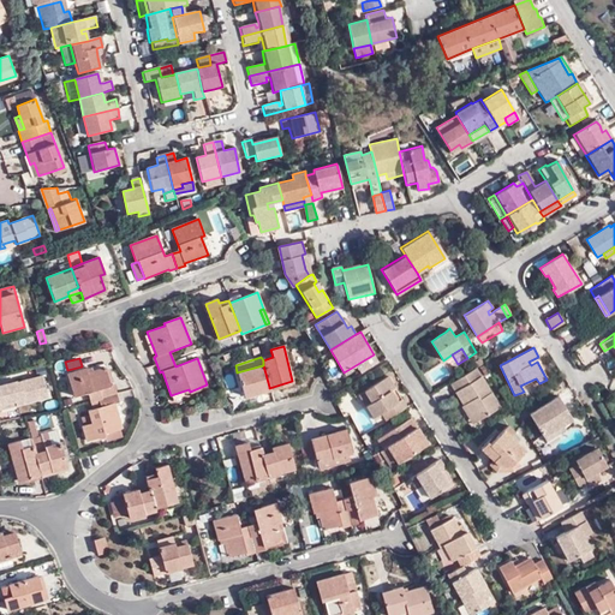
[(245,398),(255,394),(254,390),(269,387),(263,365),(237,372),(245,398)]
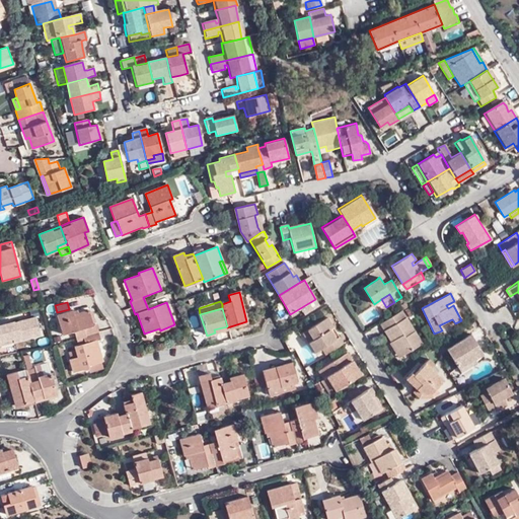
[(74,331),(76,339),(99,332),(96,325),(92,326),(92,323),(89,313),(88,310),(78,313),(77,310),(57,316),(63,335),(74,331)]
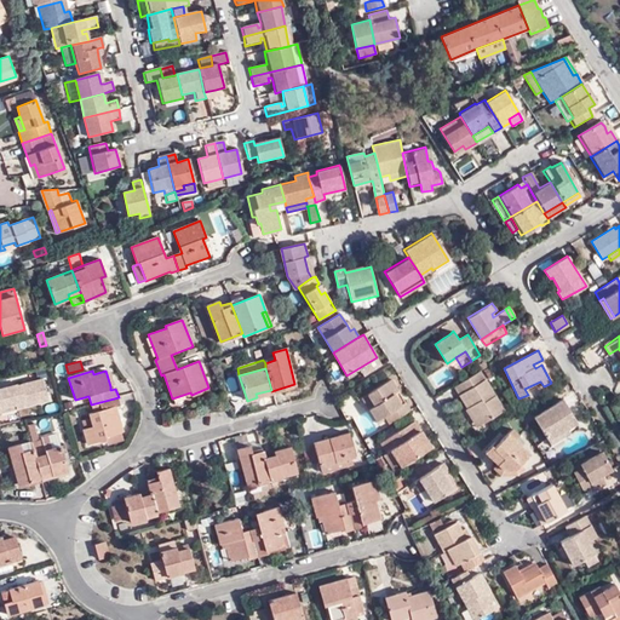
[(478,371),(454,386),(460,395),(464,392),(471,405),(469,407),(480,425),(504,411),(478,371)]
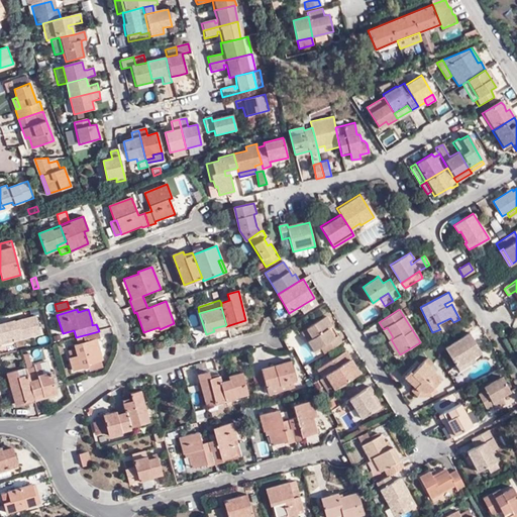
[(312,337),(308,340),(315,351),(321,347),(324,352),(341,341),(337,334),(334,336),(328,327),(331,325),(325,315),(306,327),(312,337)]
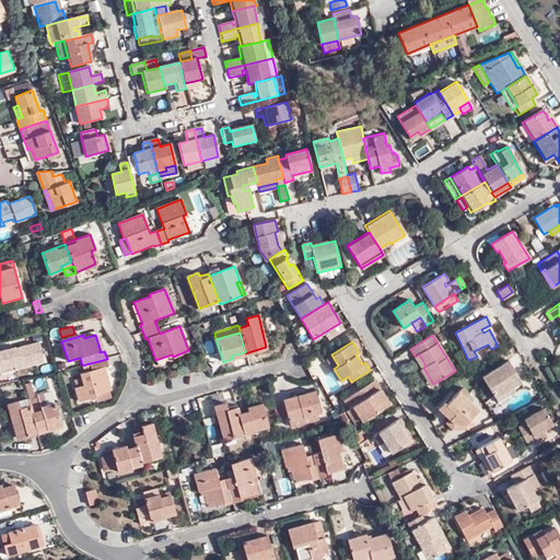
[(11,352),(10,349),(0,351),(0,372),(1,372),(0,370),(14,365),(14,369),(44,362),(38,342),(16,349),(18,351),(11,352)]
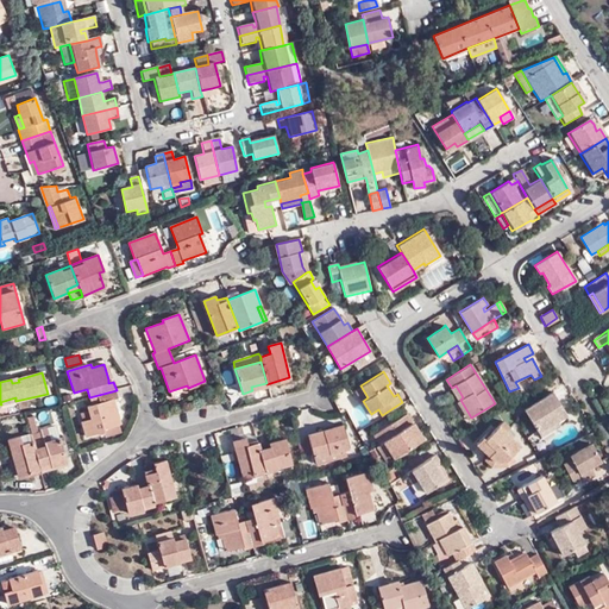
[(390,383),(387,385),(394,396),(397,394),(390,383)]
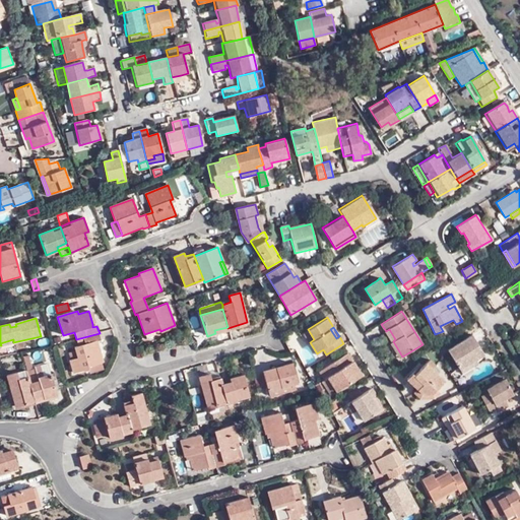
[(314,339),(308,329),(304,332),(310,342),(314,339)]
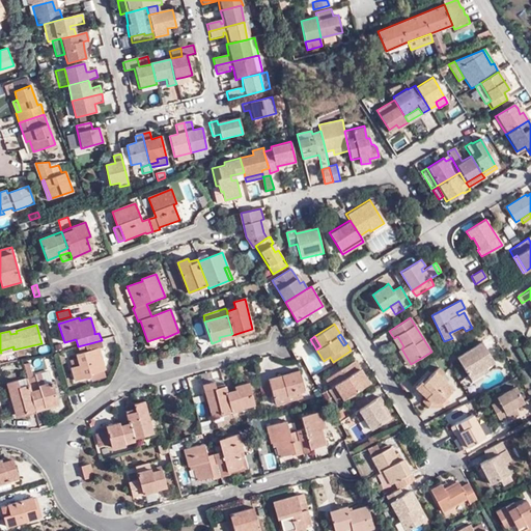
[(397,336),(394,338),(400,350),(401,348),(403,346),(397,336)]
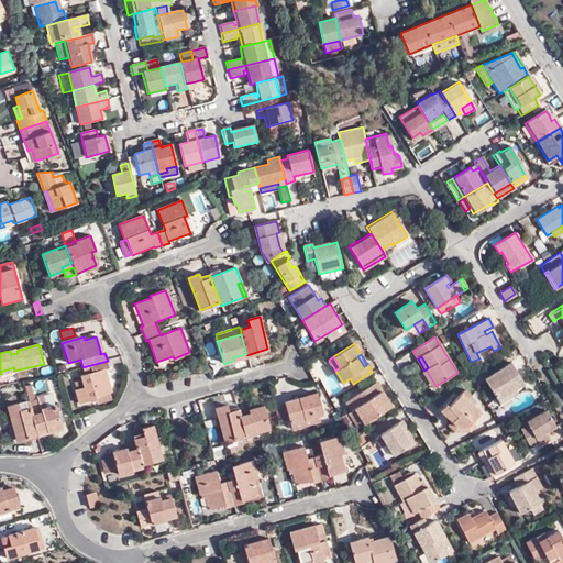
[(108,361),(83,367),(79,370),(85,387),(76,390),(79,404),(95,399),(96,399),(96,397),(109,393),(111,393),(105,370),(110,368),(108,361)]
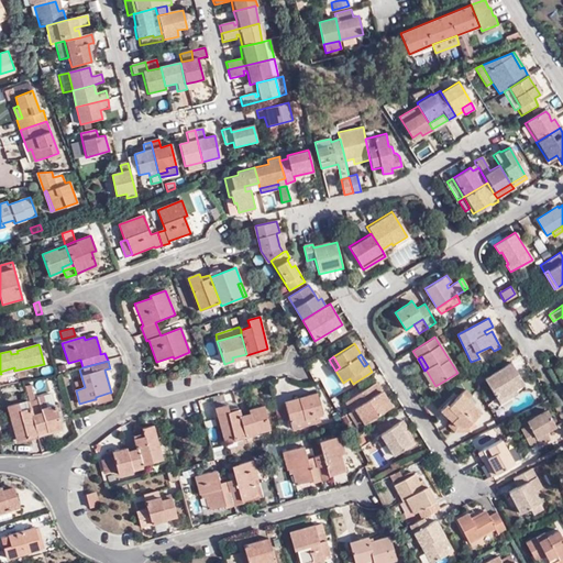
[(497,399),(515,389),(523,384),(510,363),(485,378),(497,399)]
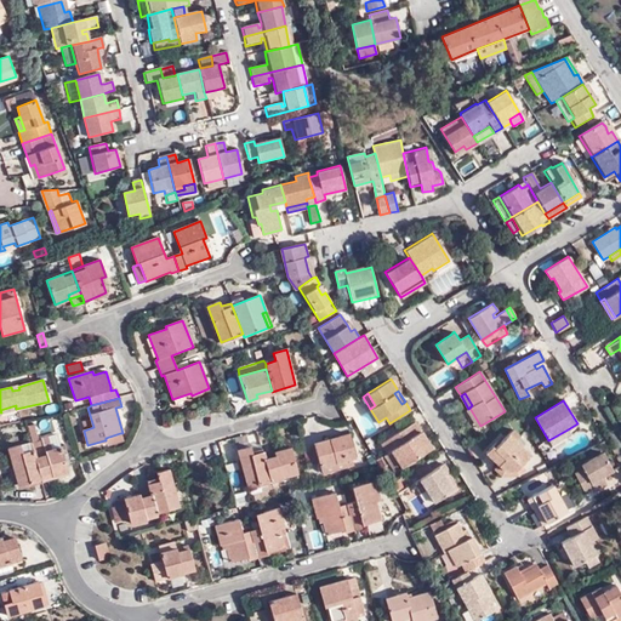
[(477,428),(480,426),(469,408),(468,409),(465,410),(477,428)]
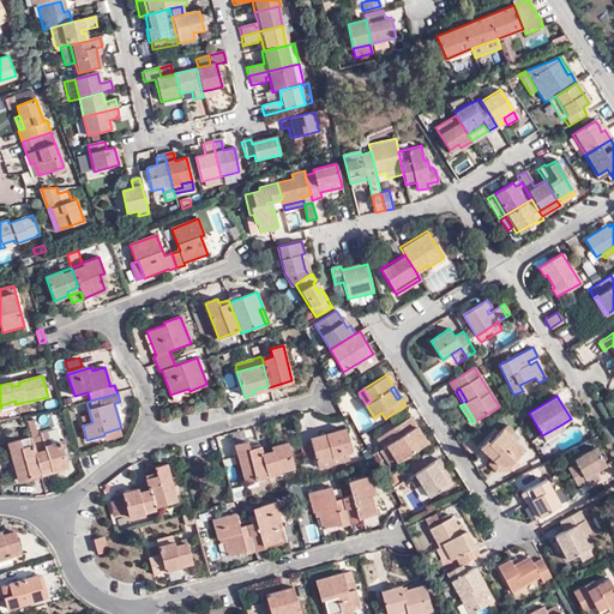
[(25,416),(18,417),(22,431),(29,429),(25,416)]
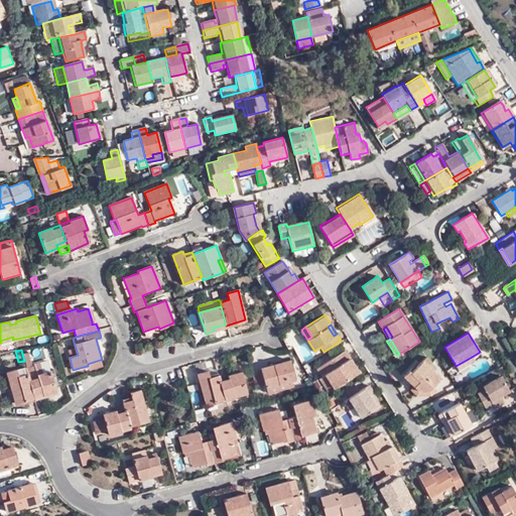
[(326,374),(334,387),(359,373),(353,363),(350,365),(347,361),(350,359),(346,351),(317,367),(323,376),(326,374)]
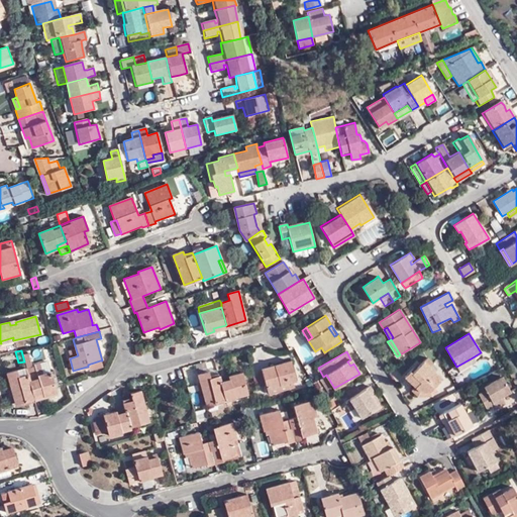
[(404,377),(414,387),(420,393),(428,392),(432,388),(440,379),(429,368),(432,364),(426,357),(411,373),(409,371),(404,377)]
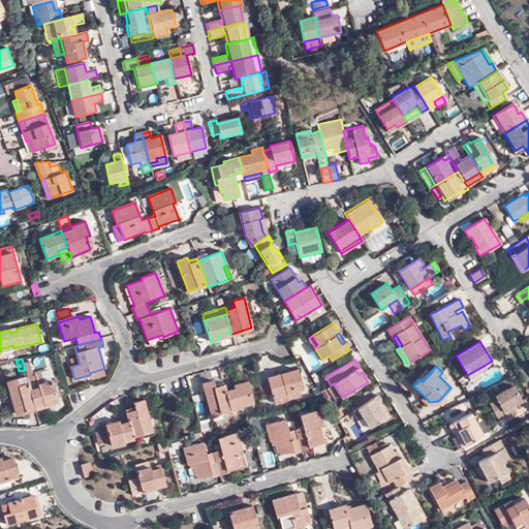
[(487,370),(484,366),(467,375),(470,380),(487,370)]
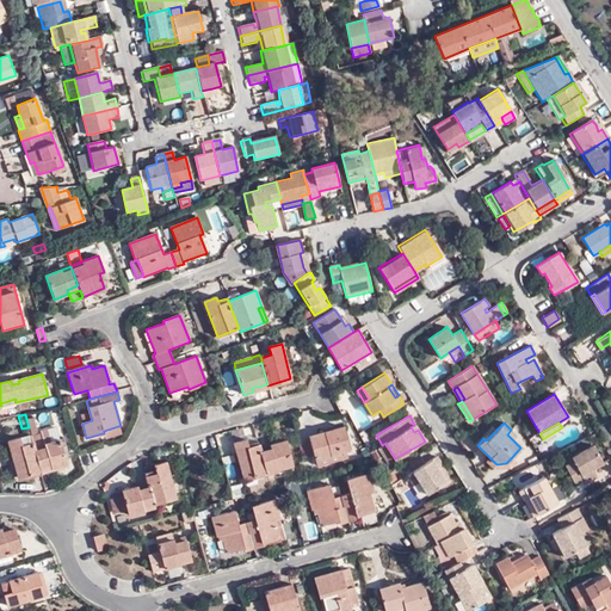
[(29,426),(31,434),(41,432),(44,443),(50,442),(47,429),(36,432),(34,425),(29,426)]
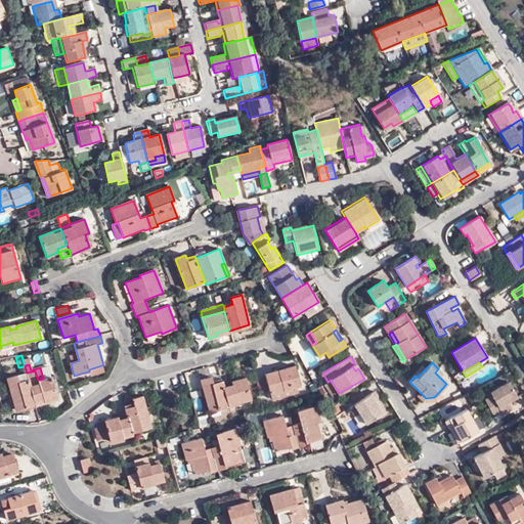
[(89,372),(88,372),(89,376),(103,373),(101,365),(89,369),(89,372)]
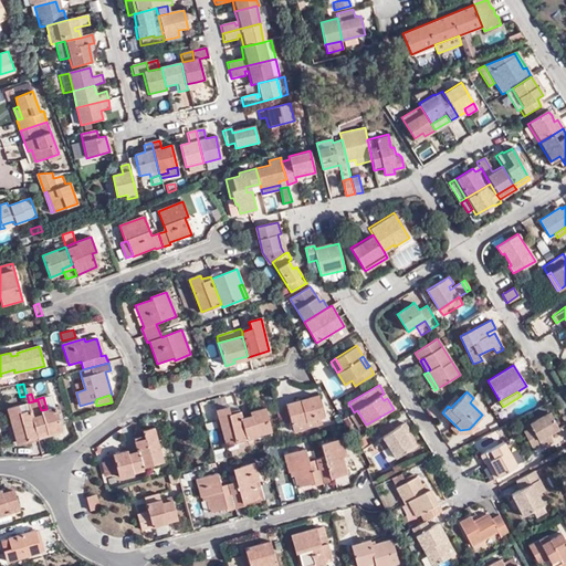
[(292,426),(318,419),(324,418),(318,395),(286,404),(292,426)]
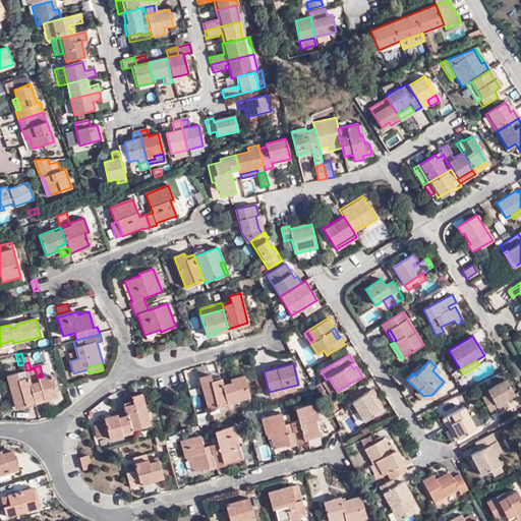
[(26,370),(26,371),(34,399),(43,396),(44,399),(57,396),(52,380),(55,379),(54,373),(43,377),(38,378),(35,368),(26,370)]
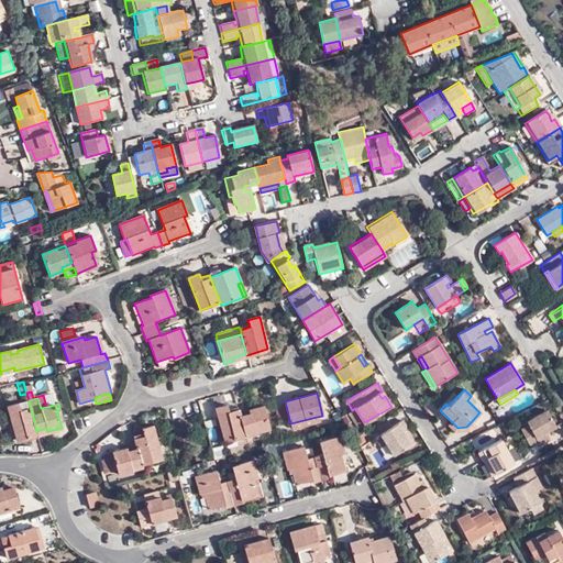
[(36,431),(29,401),(8,407),(18,441),(37,434),(36,431)]
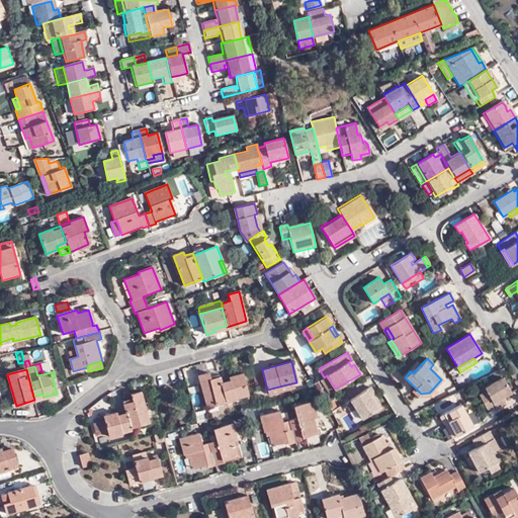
[(198,375),(207,406),(226,401),(221,382),(221,379),(220,376),(210,379),(209,376),(208,372),(198,375)]
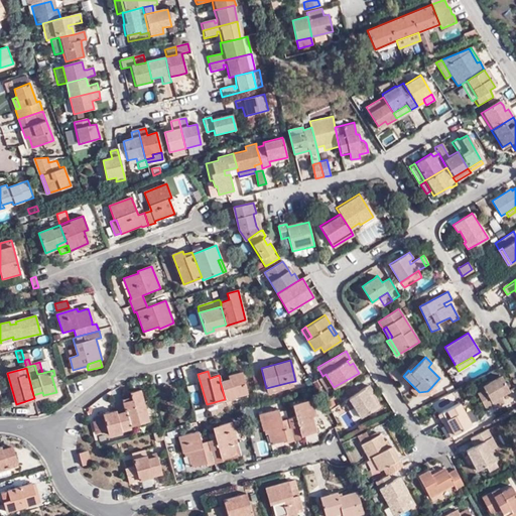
[(220,381),(225,399),(247,393),(240,372),(229,375),(230,379),(220,381)]
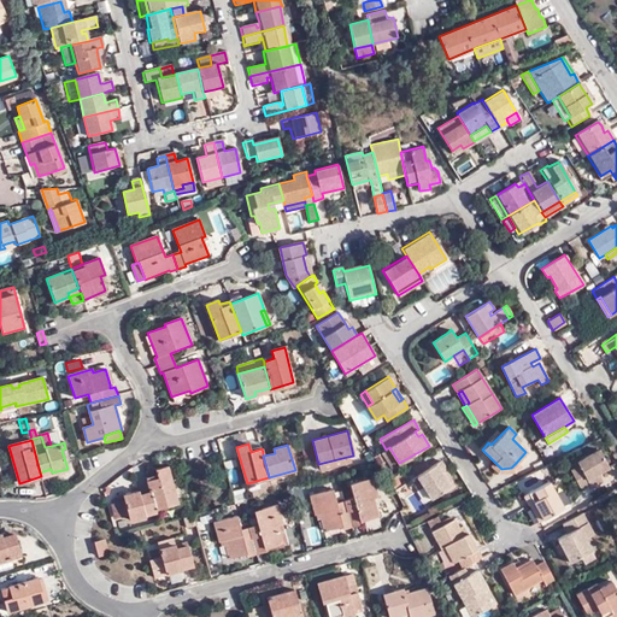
[(391,469),(399,463),(389,447),(386,450),(381,452),(391,469)]
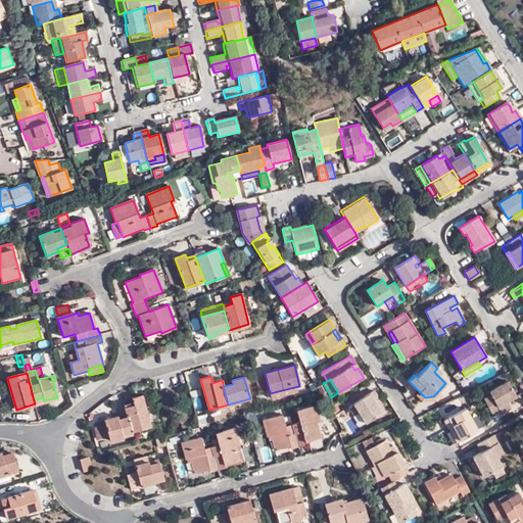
[(508,401),(516,397),(509,382),(483,395),(492,415),(501,412),(502,414),(511,409),(508,401)]
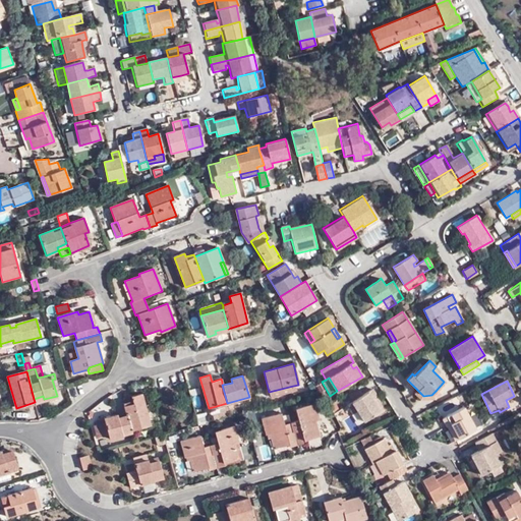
[(294,391),(293,386),(269,392),(271,397),(294,391)]
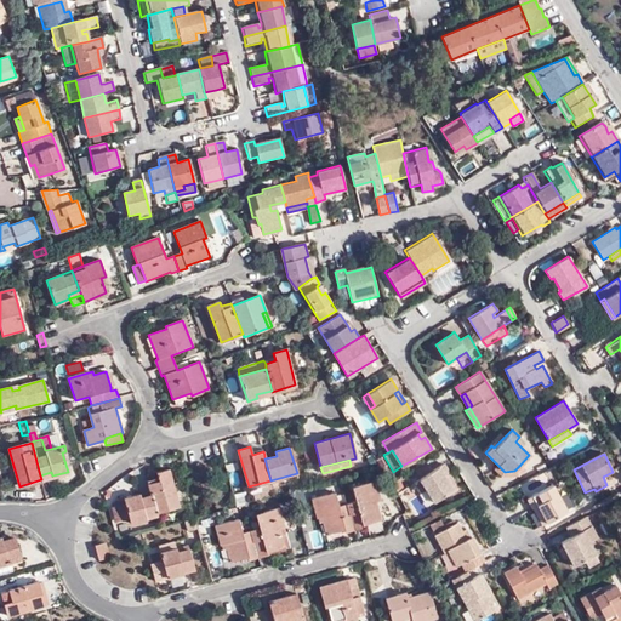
[(433,502),(453,490),(443,474),(446,473),(448,472),(443,465),(419,479),(433,502)]
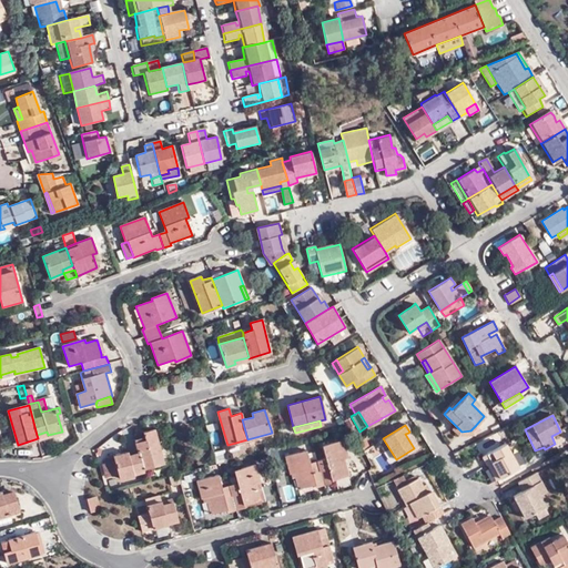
[(462,432),(455,425),(450,428),(458,436),(472,436),(479,429),(475,426),(470,430),(462,432)]
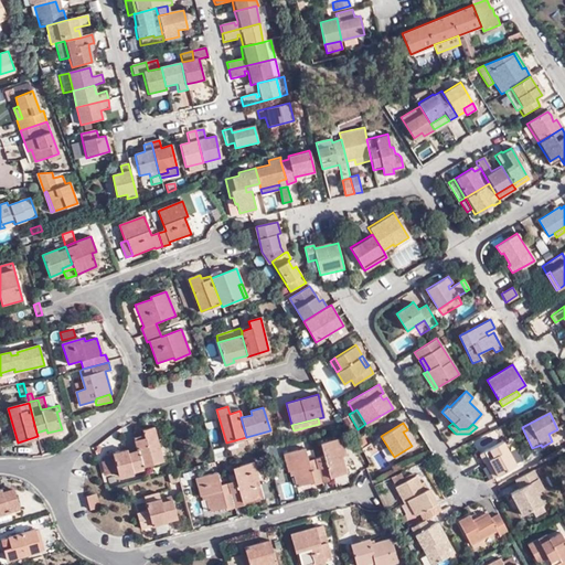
[(138,450),(142,467),(163,461),(153,427),(142,430),(144,435),(135,438),(138,450)]
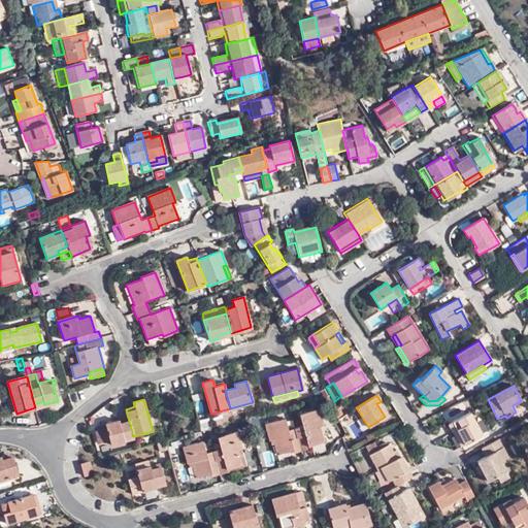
[(230,408),(231,411),(254,405),(253,402),(230,408)]
